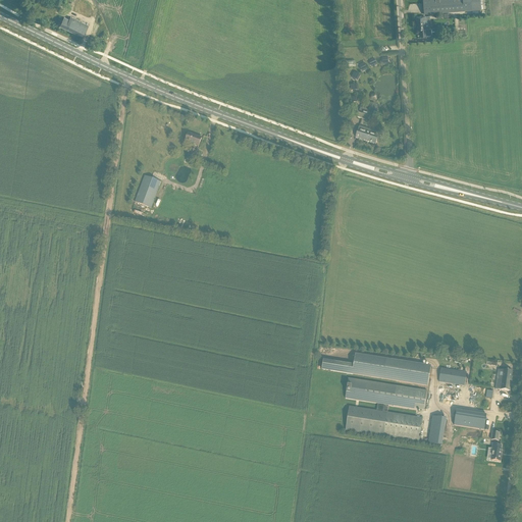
[(54,13),(58,5),(47,0),(43,0),(40,6),(54,13)]
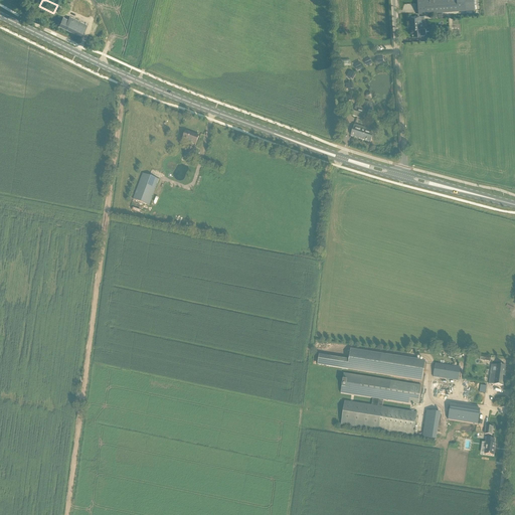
[(417,0),(418,13),(466,10),(475,9),(474,0),(417,0)]
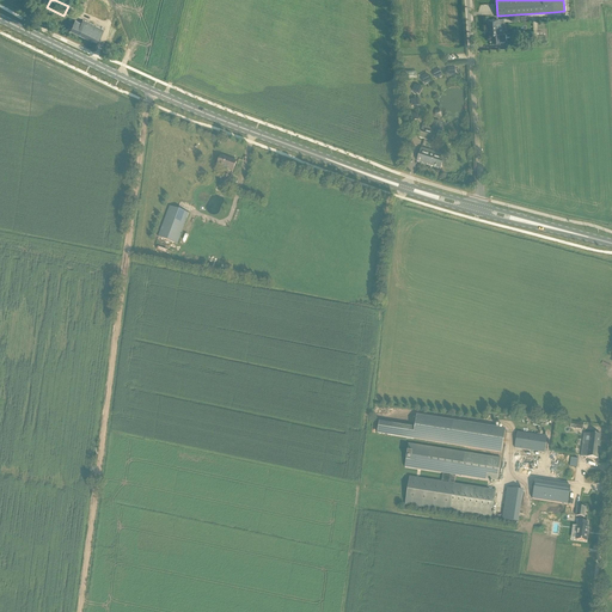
[(494,19),(488,19),(489,32),(491,32),(493,42),(500,42),(500,41),(506,41),(506,32),(503,34),(502,34),(502,30),(499,30),(499,23),(502,23),(505,23),(505,18),(497,19),(494,19)]
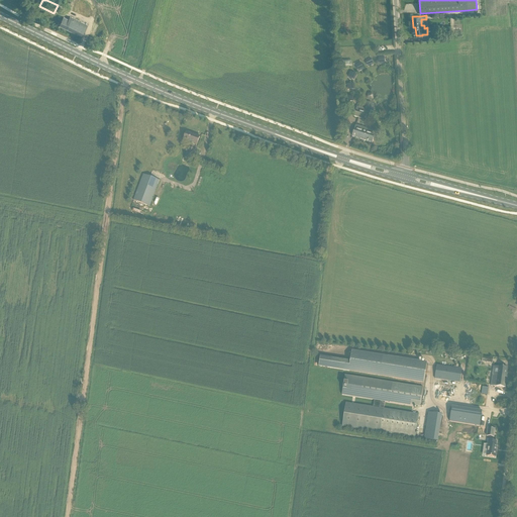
[(64,16),(62,20),(60,25),(83,36),(88,25),(70,16),(69,19),(64,16)]
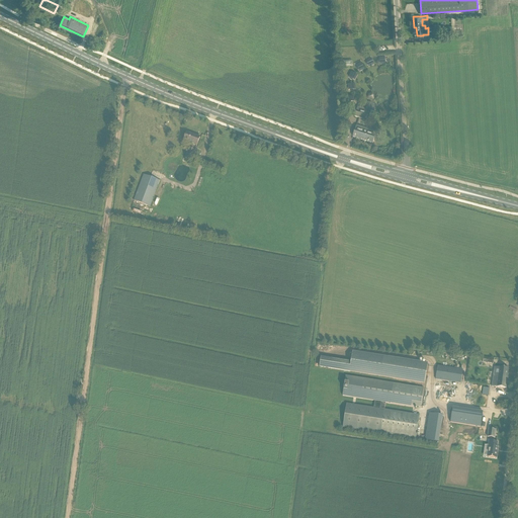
[(357,106),(354,116),(367,120),(370,111),(372,104),(368,103),(366,109),(357,106)]
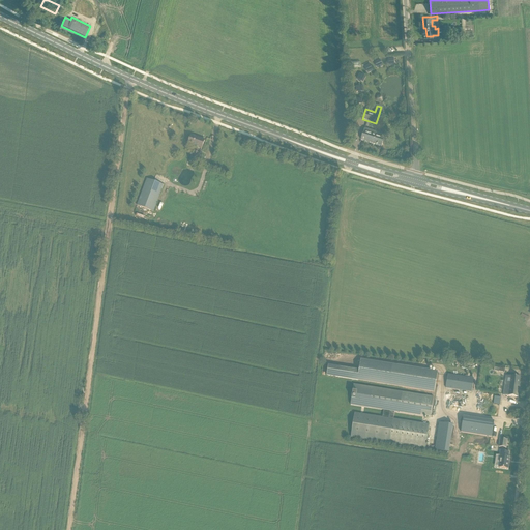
[(364,128),(362,136),(360,141),(381,147),(385,136),(364,128)]
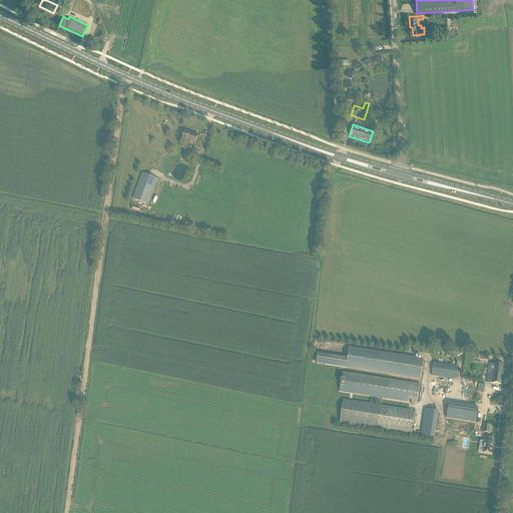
[(185,131),(183,135),(181,140),(194,145),(198,136),(185,131)]
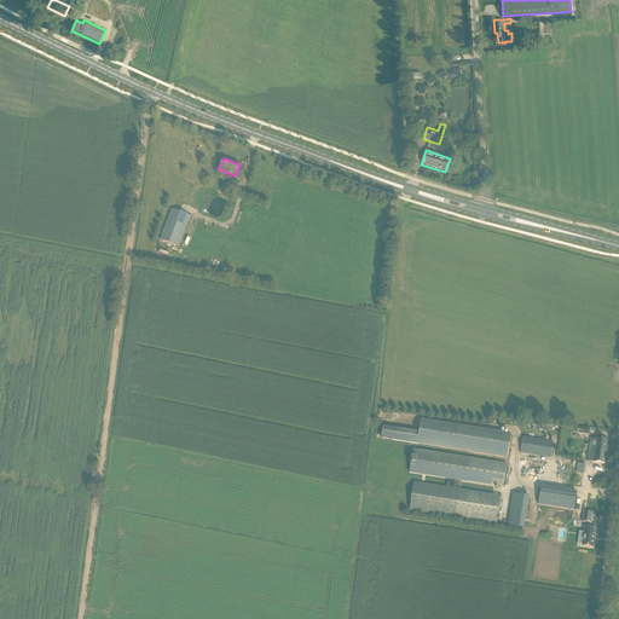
[(233,180),(227,178),(226,178),(221,189),(229,192),(233,180)]
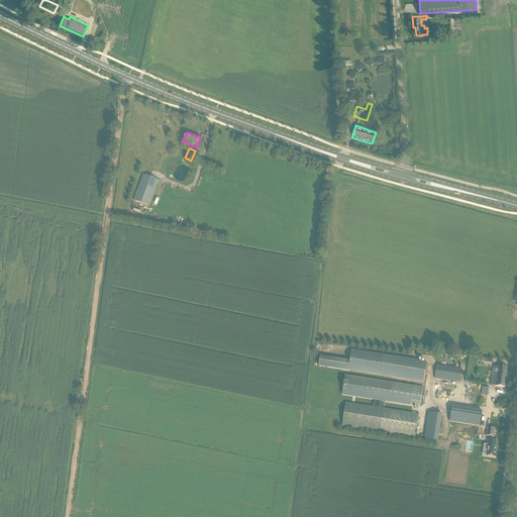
[(149,207),(160,181),(143,175),(133,200),(149,207)]
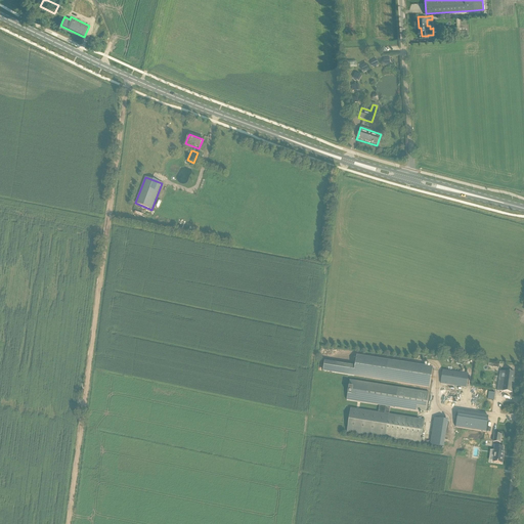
[(322,372),(429,388),(432,367),(356,356),(355,365),(324,361),(322,372)]
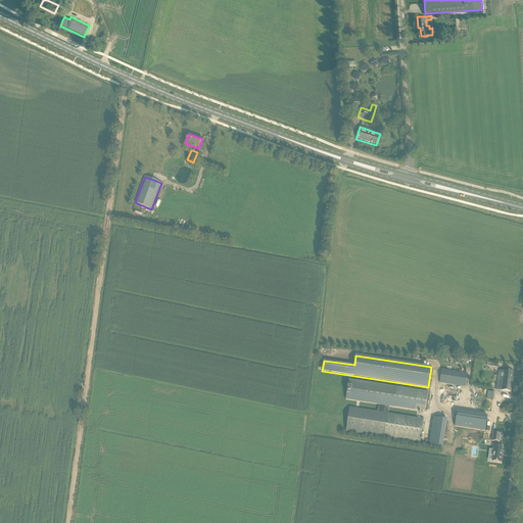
[(441,370),(439,383),(465,387),(467,374),(461,373),(461,371),(459,371),(459,372),(441,370)]
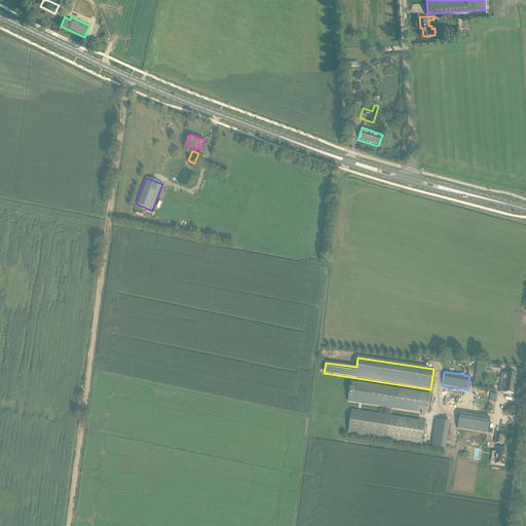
[(499,392),(502,392),(514,395),(516,383),(515,382),(516,375),(501,373),(500,381),(499,392)]
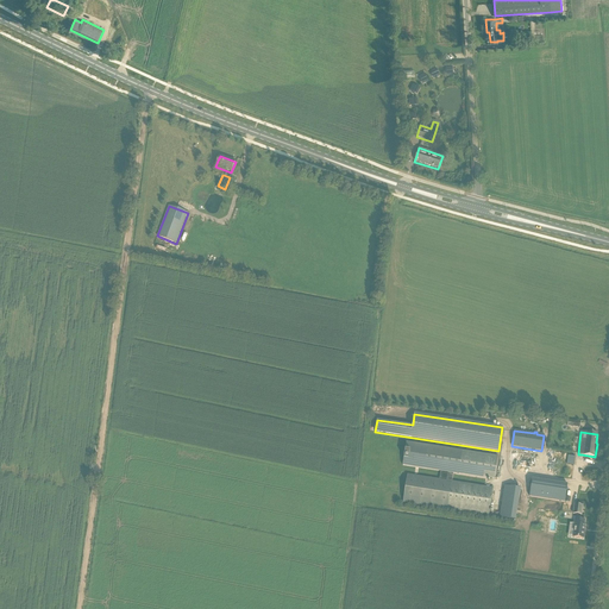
[(407,441),(403,466),(424,469),(440,472),(439,479),(407,475),(403,503),(489,516),(493,488),(452,482),(453,473),(495,481),(498,456),(427,445),(407,441)]
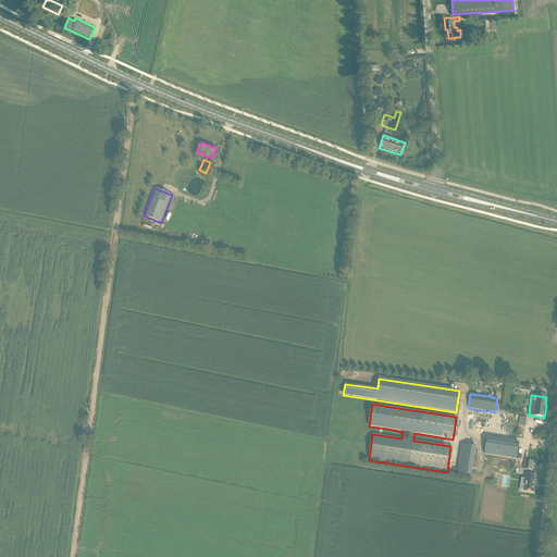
[(487,440),(484,456),(517,460),(519,444),(487,440)]
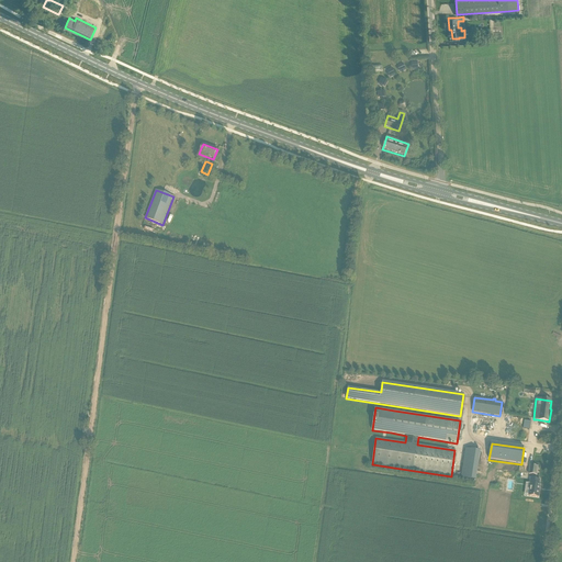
[(461,474),(460,478),(471,480),(476,450),(464,448),(461,474)]
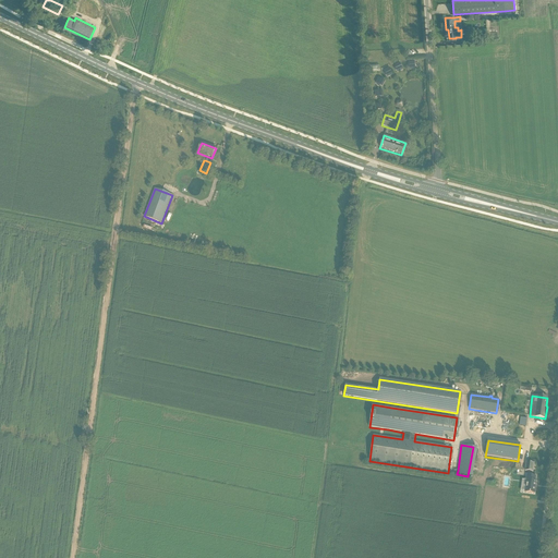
[(526,462),(524,471),(532,472),(534,463),(526,462)]
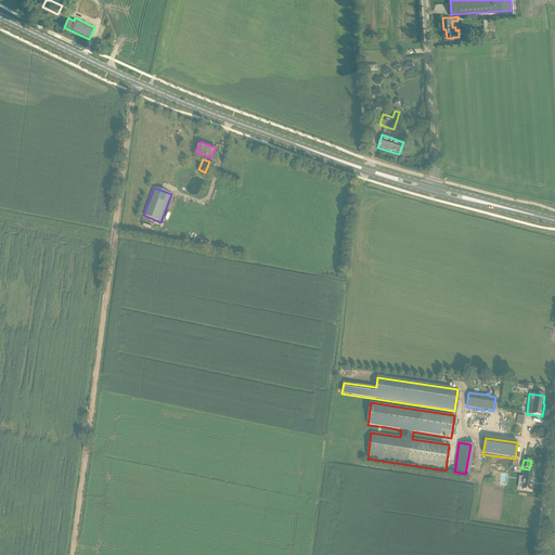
[(523,490),(531,491),(533,478),(532,478),(533,474),(524,473),(524,477),(524,478),(523,490)]
